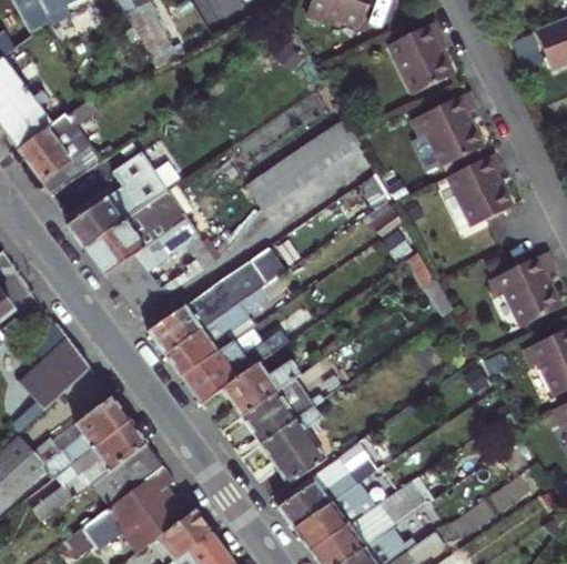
[(27,23),(47,13),(41,6),(38,0),(12,0),(26,21),(27,23)]
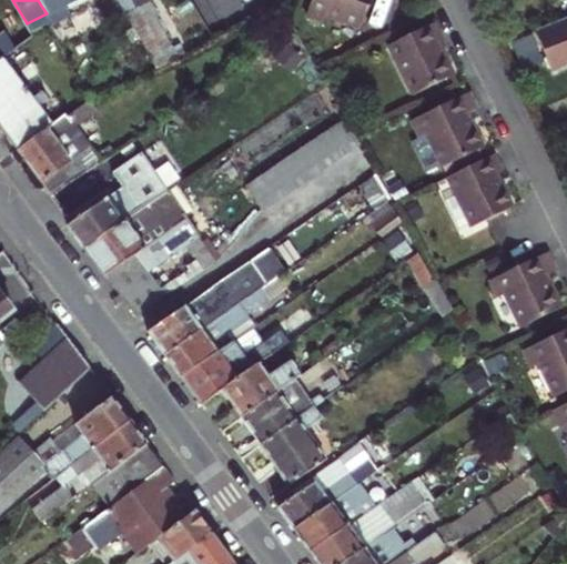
[(50,0),(41,6),(47,13),(70,0),(50,0)]
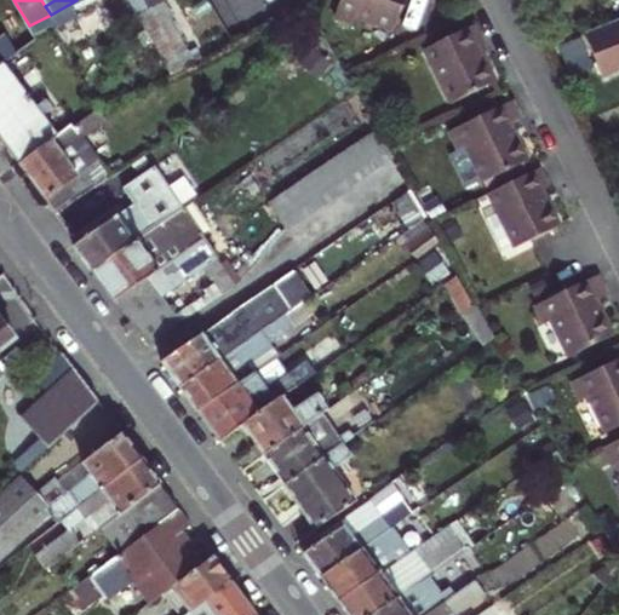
[(150,0),(139,6),(149,23),(172,11),(165,0),(150,0)]
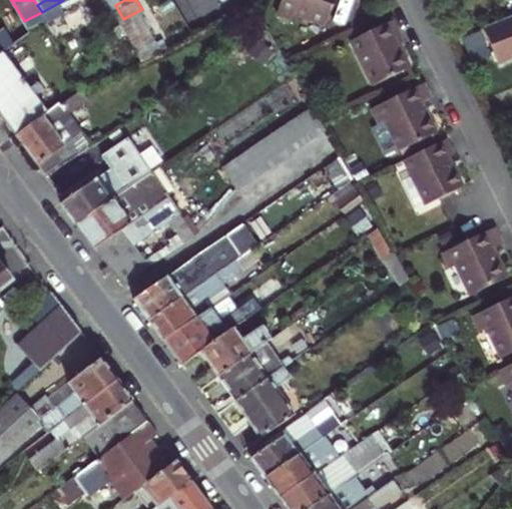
[(276,0),(274,6),(289,13),(292,8),(323,20),(330,0),(276,0)]
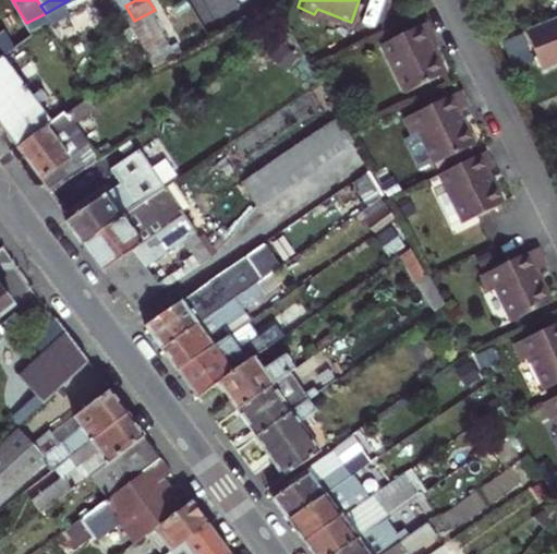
[(556,14),(525,28),(541,67),(556,59),(556,14)]
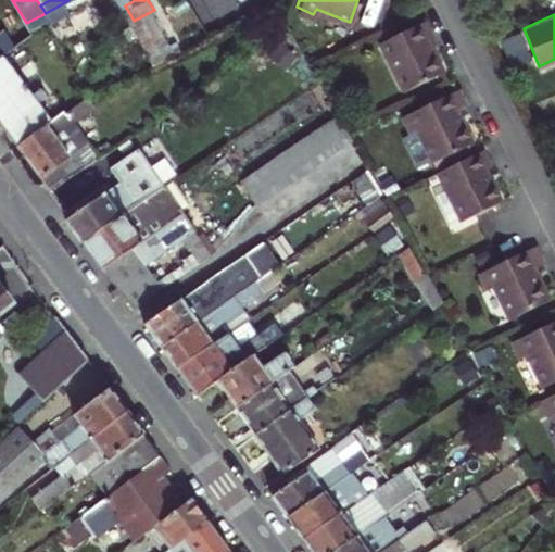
[(431,35),(423,16),(378,39),(403,89),(442,69),(432,49),(426,37),(431,35)]
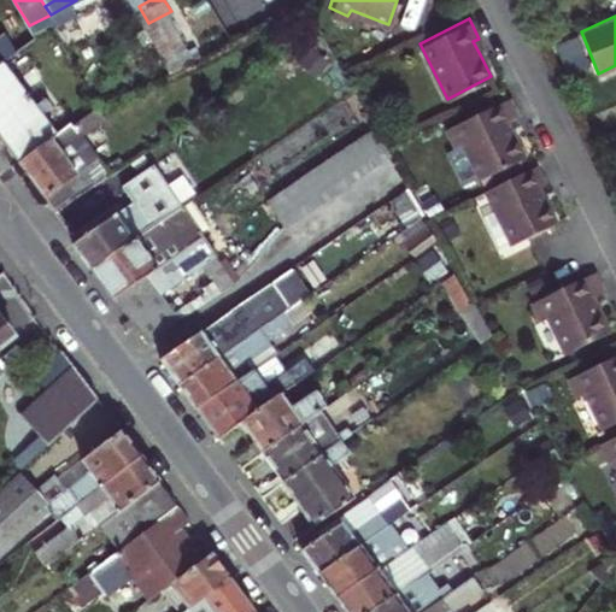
[(29,25),(28,23),(5,41),(13,54),(36,37),(35,35),(29,25)]
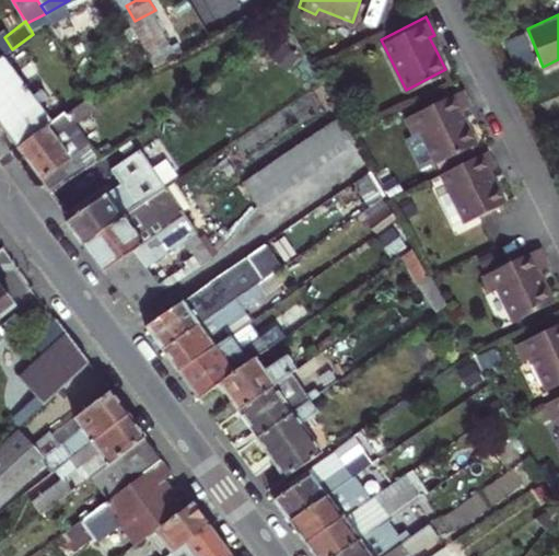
[(53,123),(3,57),(0,58),(0,120),(20,146),(53,123)]
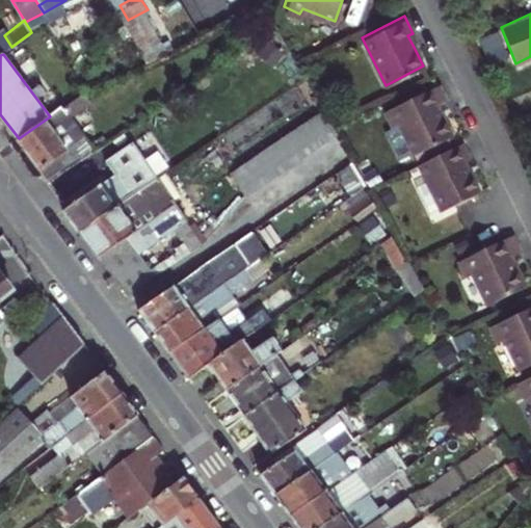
[(443,96),(435,80),(383,106),(392,124),(385,128),(397,154),(412,148),(413,151),(450,132),(440,111),(434,100),(443,96)]
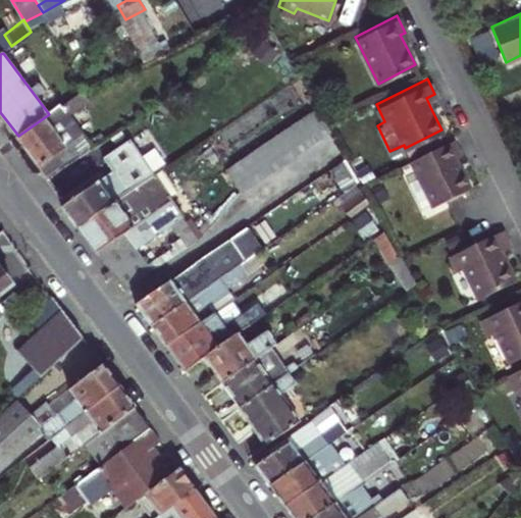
[(242,149),(231,157),(221,164),(240,190),(250,183),(261,174),(272,166),(282,159),(296,150),(306,143),(317,134),(328,126),(324,118),(313,99),(299,109),(289,117),(277,124),(264,134),(254,142),(242,149)]
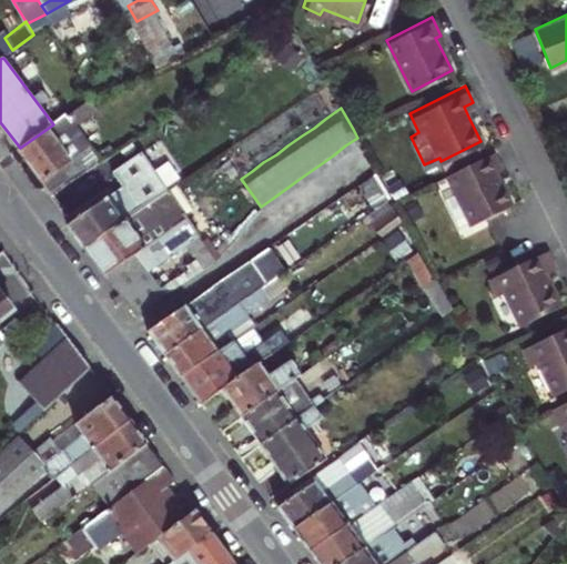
[(53,124),(20,148),(38,171),(53,190),(82,169),(56,134),(74,121),(68,113),(53,124)]
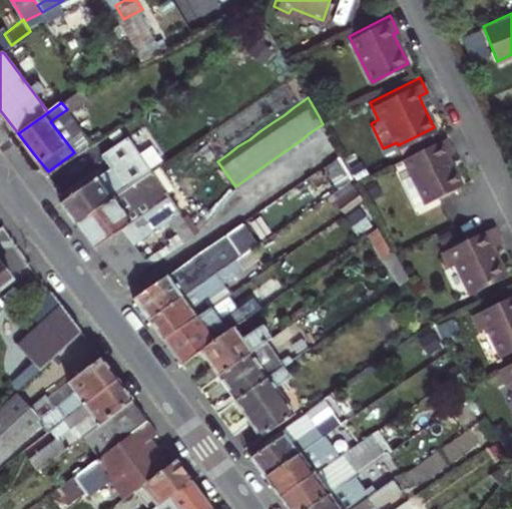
[(447,133),(396,158),(404,173),(410,171),(424,199),(438,192),(438,194),(459,184),(449,163),(445,153),(455,149),(447,133)]
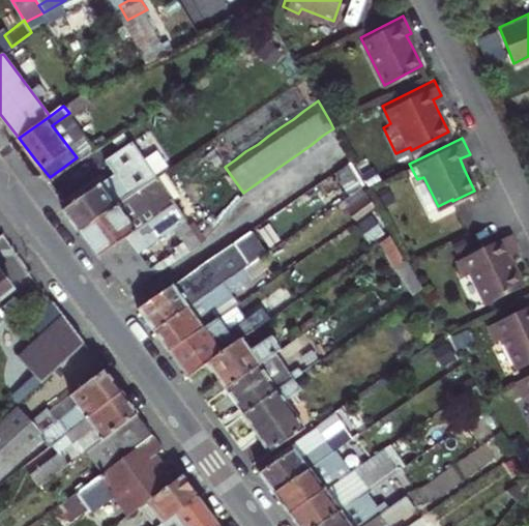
[(135,156),(109,176),(117,187),(128,178),(135,188),(150,178),(135,156)]
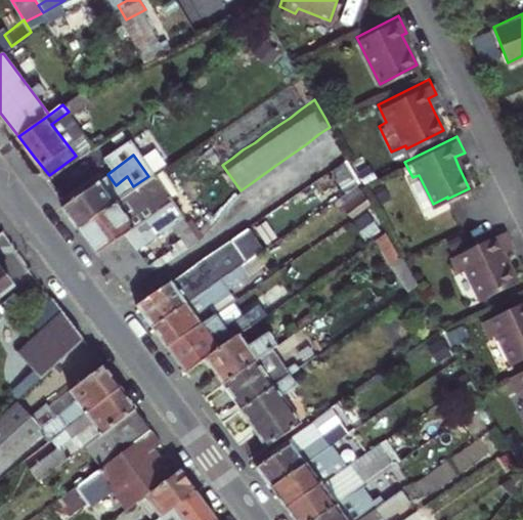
[(358,178),(345,156),(331,167),(345,187),(358,178)]
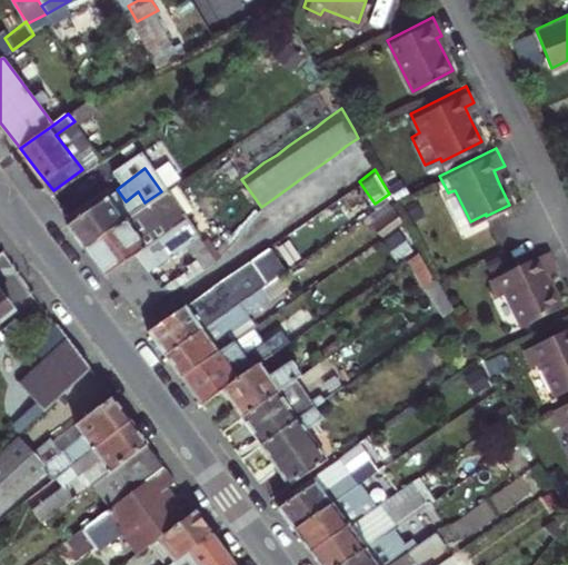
[(63,205),(75,220),(100,201),(90,187),(63,205)]
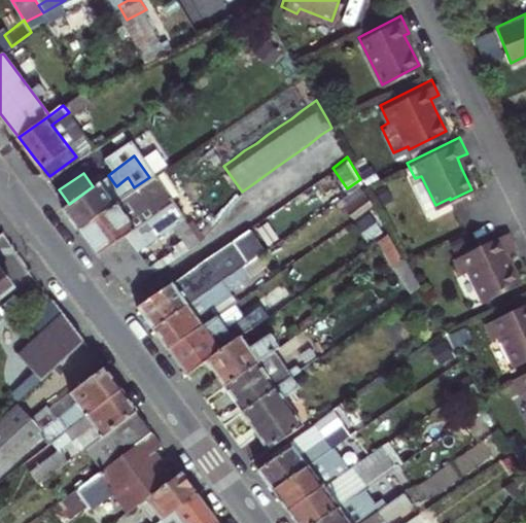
[(74,218),(81,228),(134,187),(128,177),(116,186),(108,175),(93,186),(69,204),(65,206),(74,218)]
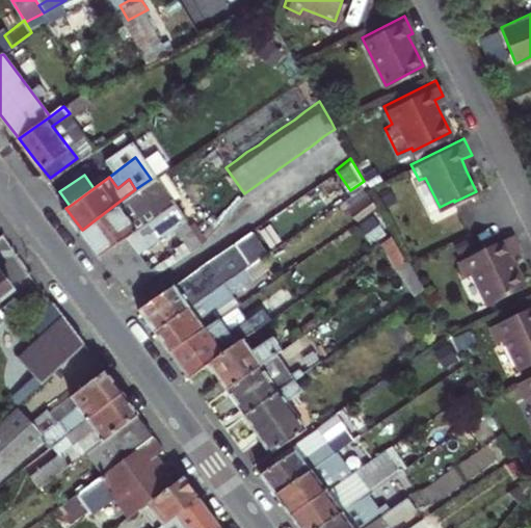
[(135,189),(82,230),(106,262),(128,293),(154,274),(137,251),(140,248),(129,233),(136,228),(128,215),(147,202),(155,214),(173,202),(153,177),(151,179),(135,189)]
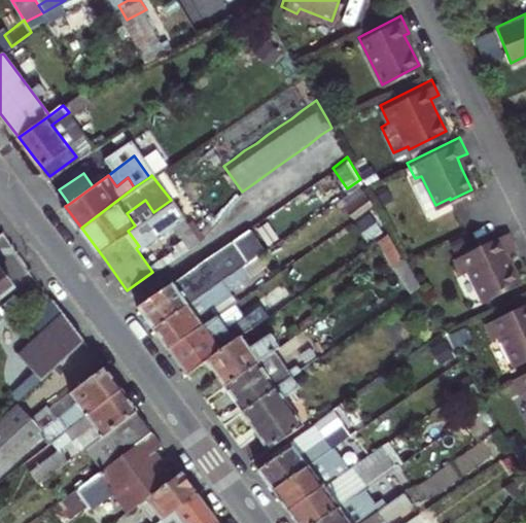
[(127,213),(135,225),(153,212),(145,200),(127,213)]
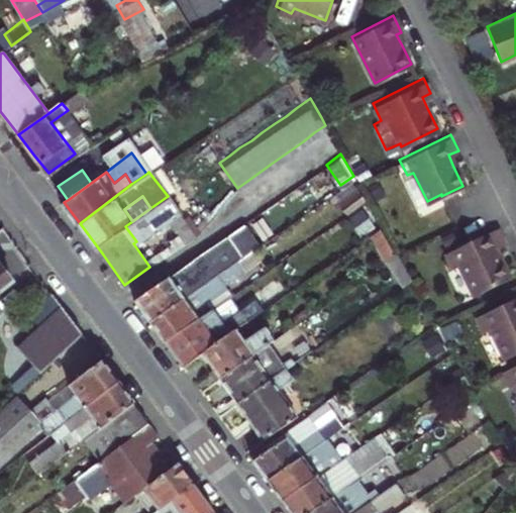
[(194,230),(172,199),(164,205),(169,211),(163,215),(181,239),(194,230)]
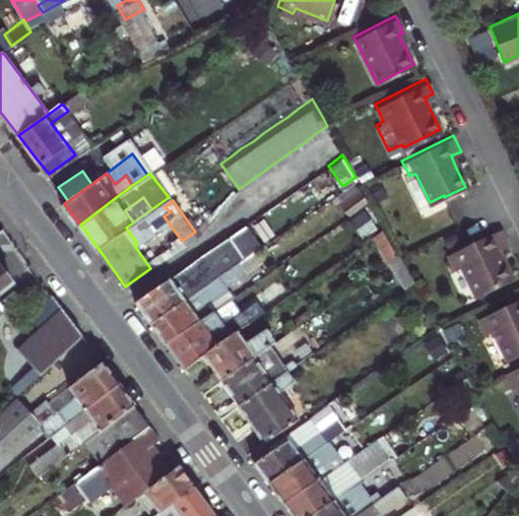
[(144,312),(152,323),(183,301),(262,244),(247,223),(137,302),(144,312)]
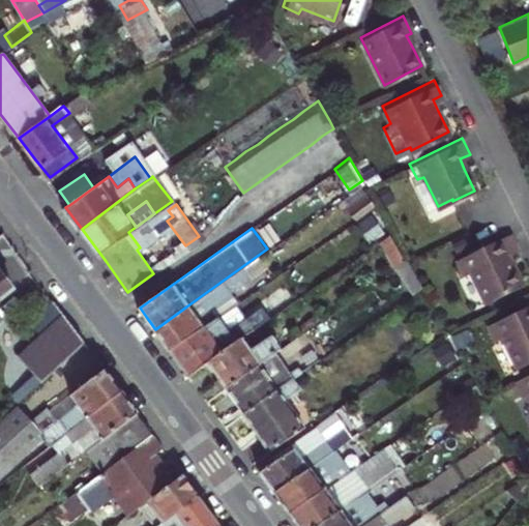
[(507,232),(456,257),(464,274),(475,268),(490,299),(523,284),(515,265),(507,252),(516,247),(507,232)]
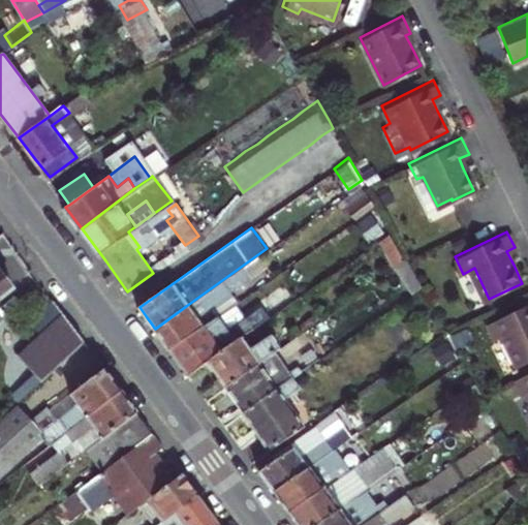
[(0,300),(17,287),(9,279),(1,269),(0,269),(0,300)]
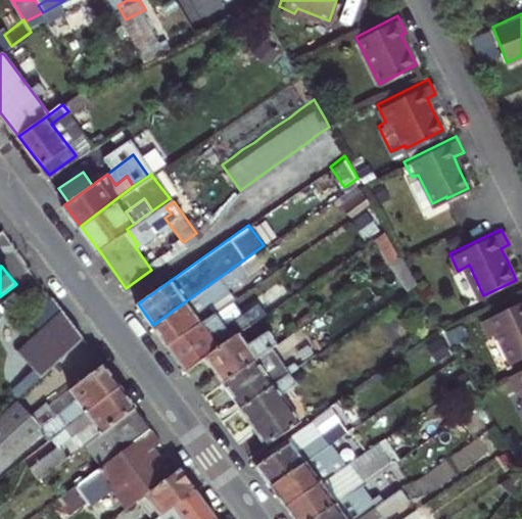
[(221,280),(216,284),(219,289),(224,286),(221,280)]
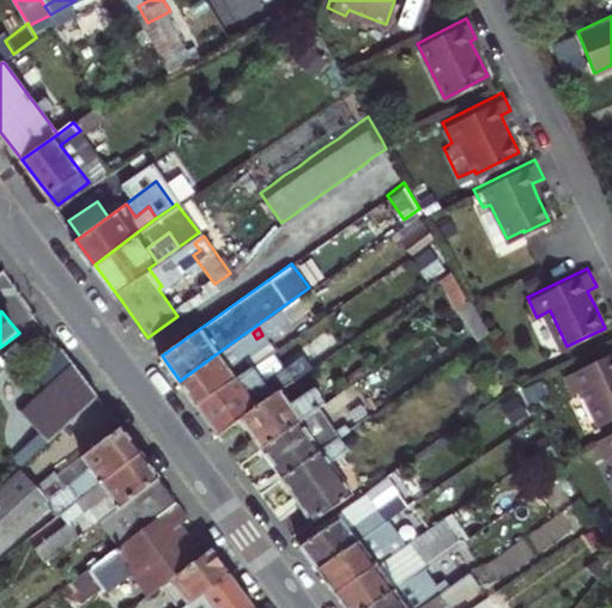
[(20,409),(41,432),(49,441),(96,397),(66,366),(73,359),(59,344),(31,370),(46,384),(20,409)]
